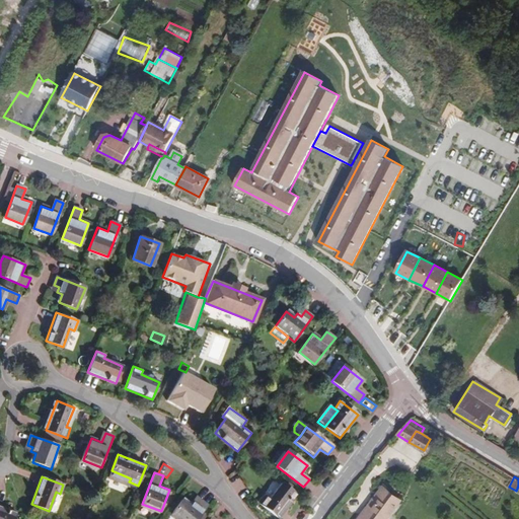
[(279,518),(296,495),(282,484),(270,500),(266,497),(261,505),(279,518)]
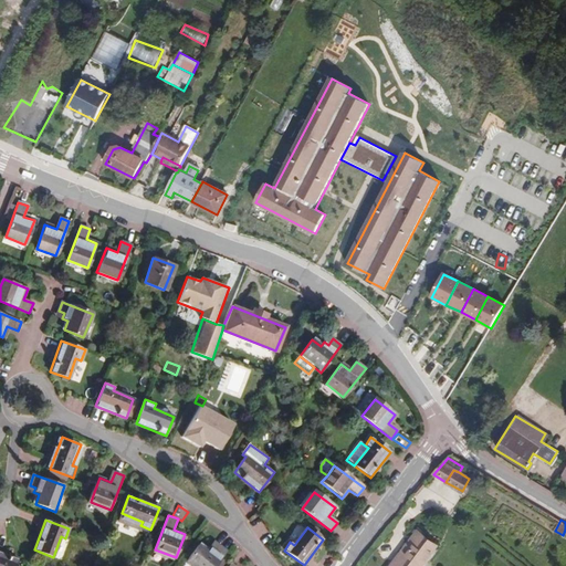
[(418,531),(394,564),(396,565),(421,565),(437,546),(418,531)]
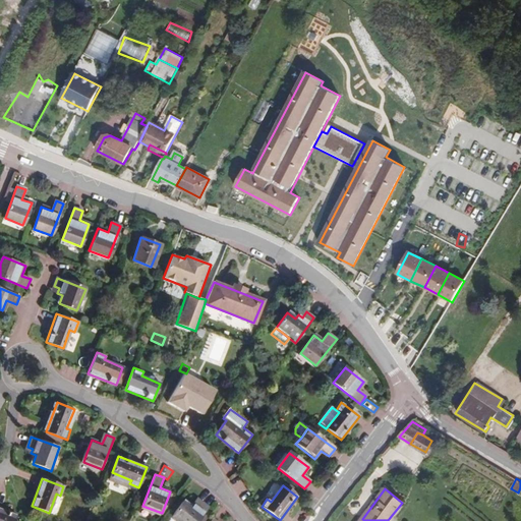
[(172,516),(177,520),(197,520),(209,508),(200,502),(197,506),(193,504),(190,508),(183,502),(172,516)]
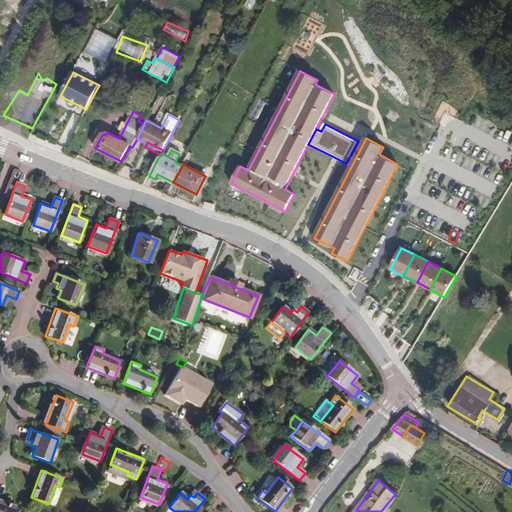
[(0,511),(13,511),(16,506),(0,500),(0,511)]
